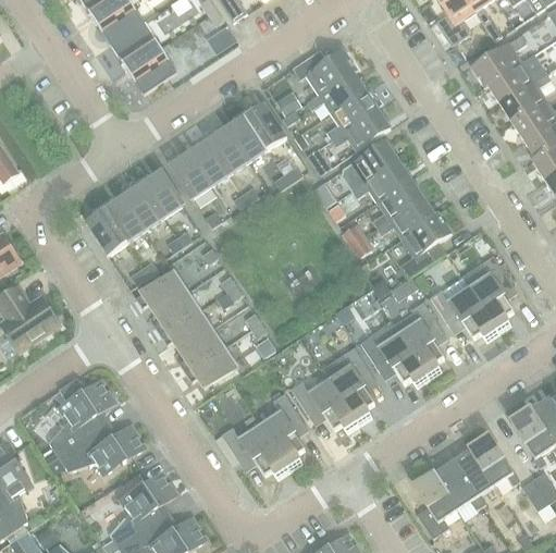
[(81,0),(95,22),(128,0),(81,0)]
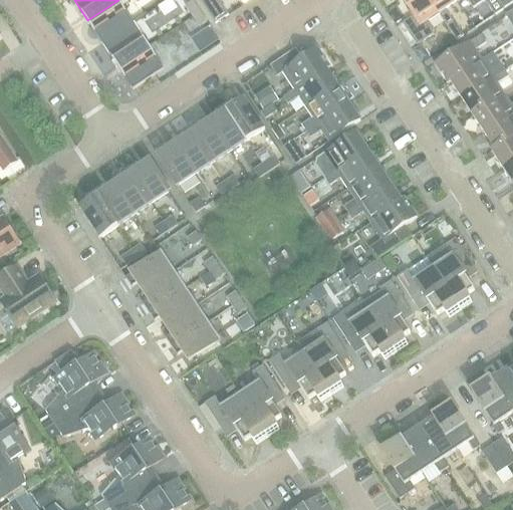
[(87,20),(102,43),(135,23),(118,0),(87,20)]
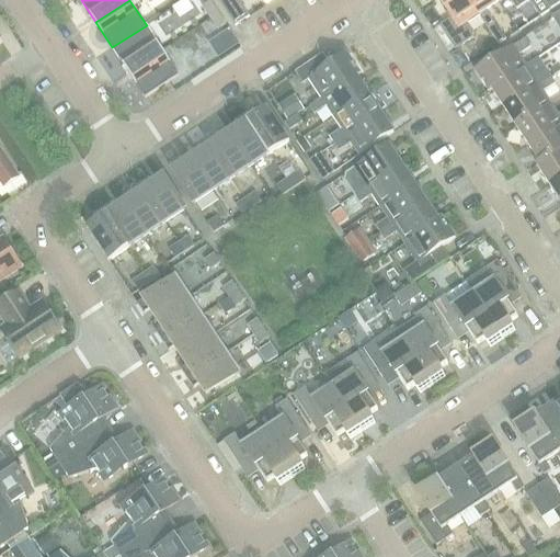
[(202,3),(208,14),(217,9),(212,0),(206,0),(202,3)]
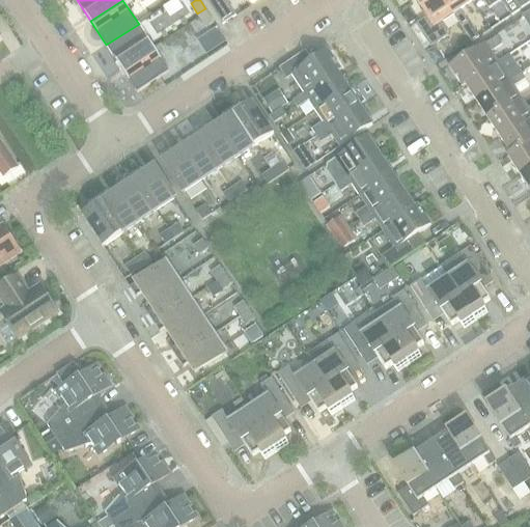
[(207,0),(221,21),(234,12),(226,0),(207,0)]
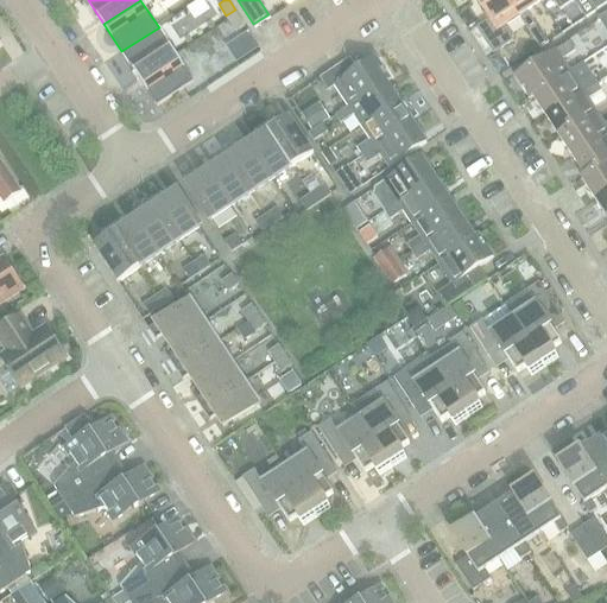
[(518,12),(510,0),(478,0),(488,14),(475,24),(492,50),(511,38),(512,31),(505,20),(518,12)]
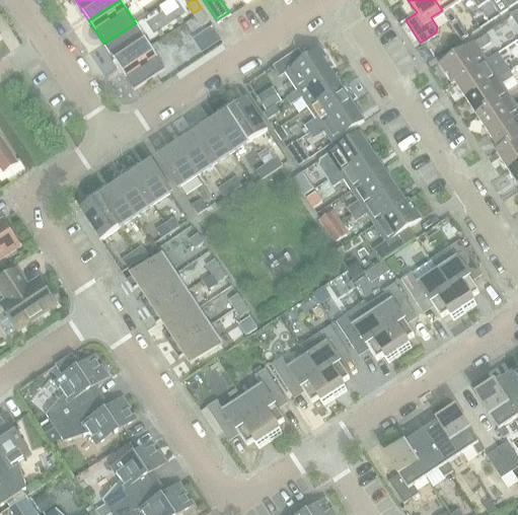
[(435,0),(442,10),(450,22),(456,18),(448,6),(457,0),(435,0)]
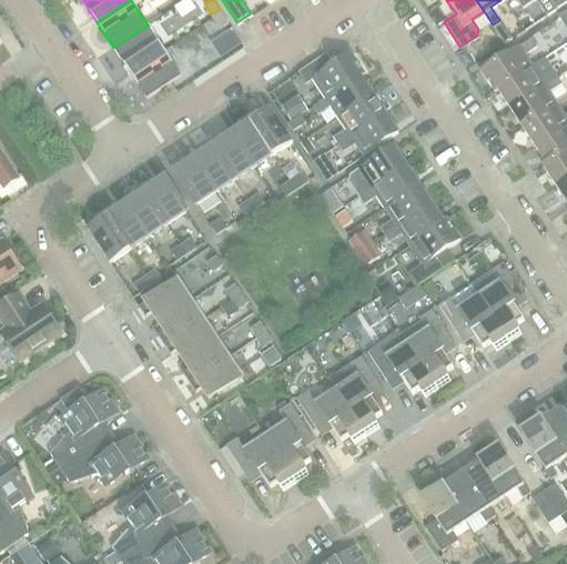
[(220,9),(211,14),(220,27),(228,21),(220,9)]
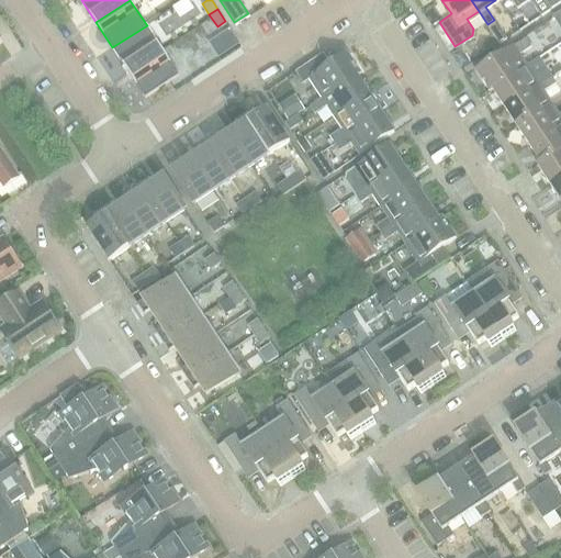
[(112,47),(130,74),(163,49),(147,25),(112,47)]
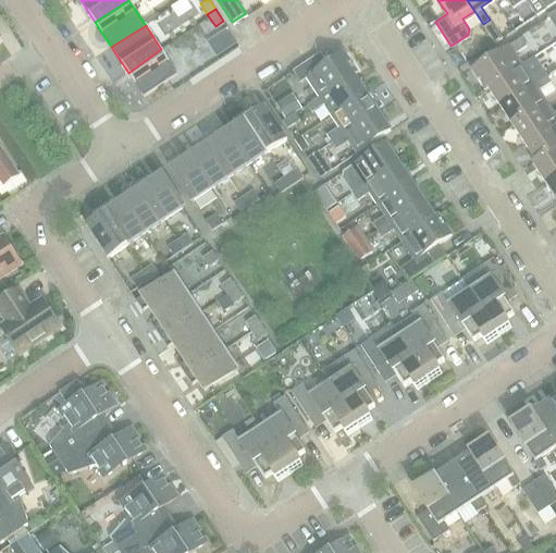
[(237,41),(226,25),(213,33),(224,49),(237,41)]
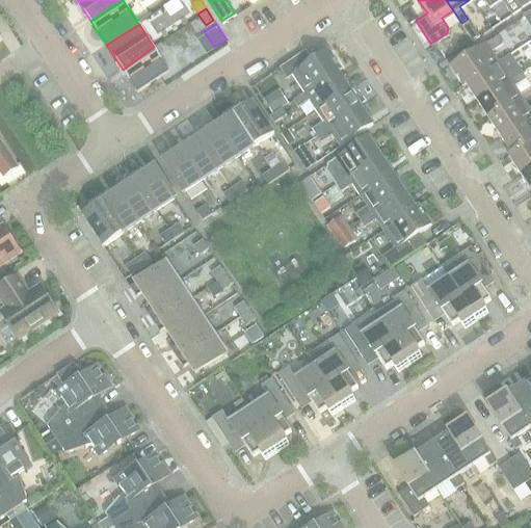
[(461,83),(466,81),(465,81),(488,64),(498,59),(492,48),(503,42),(497,33),(485,42),(449,64),(461,83)]
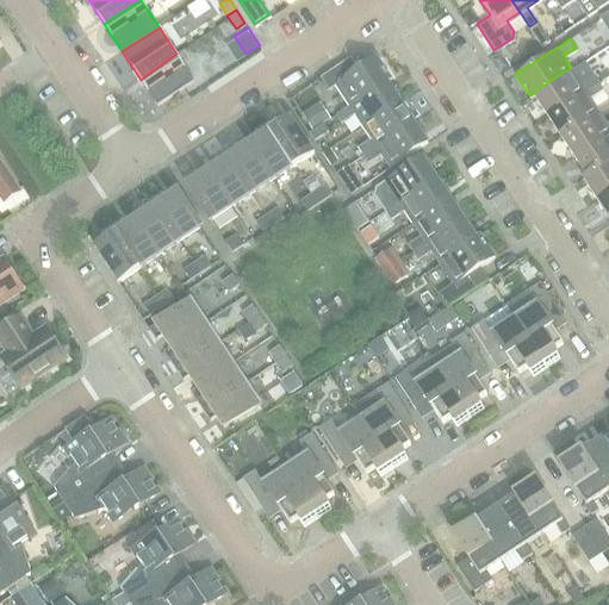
[(499,51),(490,58),(498,72),(509,64),(499,51)]
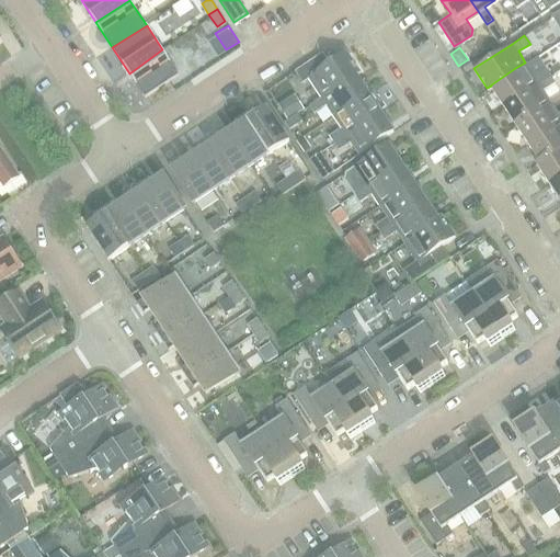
[(162,49),(129,74),(144,94),(178,72),(162,49)]
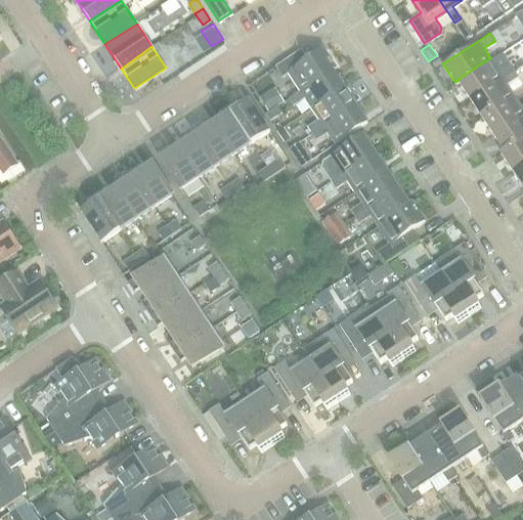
[(288,71),(299,89),(332,68),(335,66),(322,47),(307,57),(301,47),(274,65),(281,75),(288,71)]
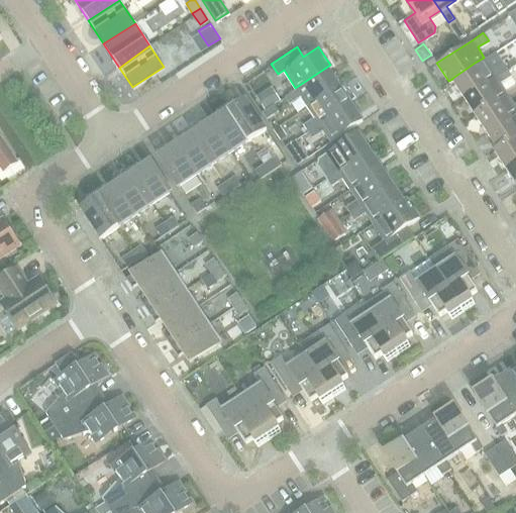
[(475,63),(451,79),(452,79),(462,96),(506,68),(502,61),(495,50),(484,58),(475,63)]
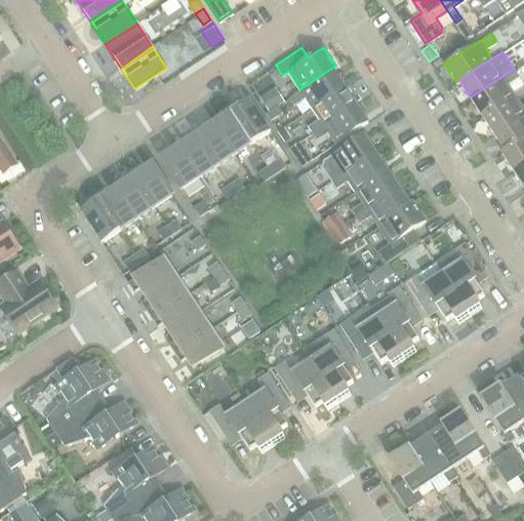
[(305,95),(312,107),(344,85),(332,68),(299,89),(288,96),(293,104),(305,95)]
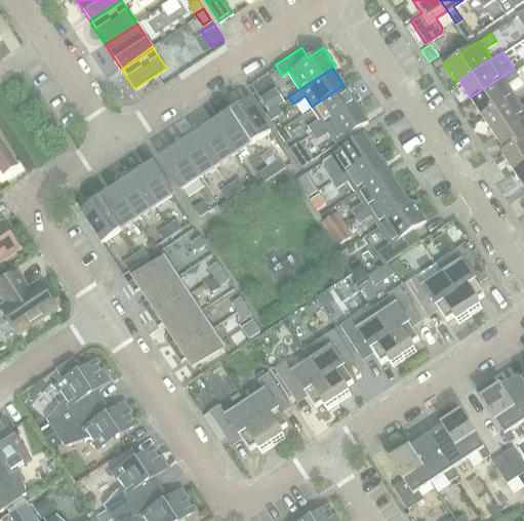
[(470,97),(482,115),(514,93),(507,83),(519,75),(514,69),(470,97)]
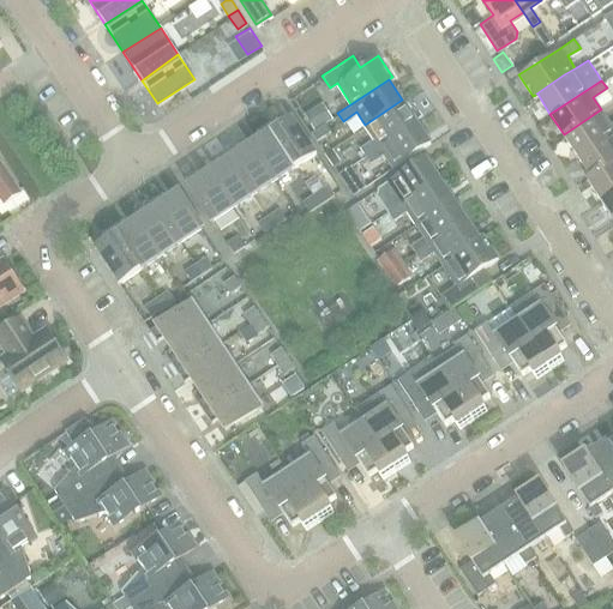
[(359,146),(365,154),(415,120),(402,100),(365,125),(373,137),(359,146)]
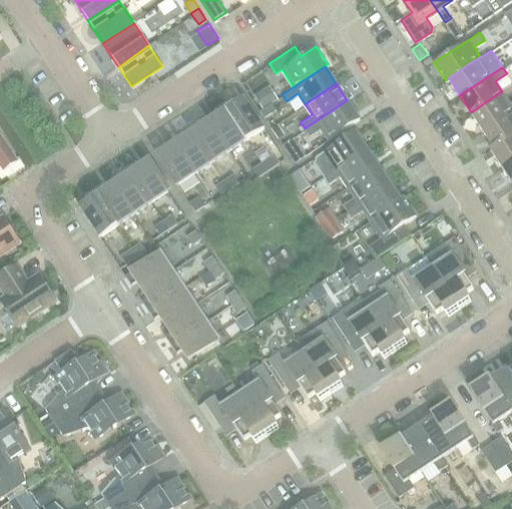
[(269,85),(253,94),(262,106),(271,101),(276,98),(269,85)]
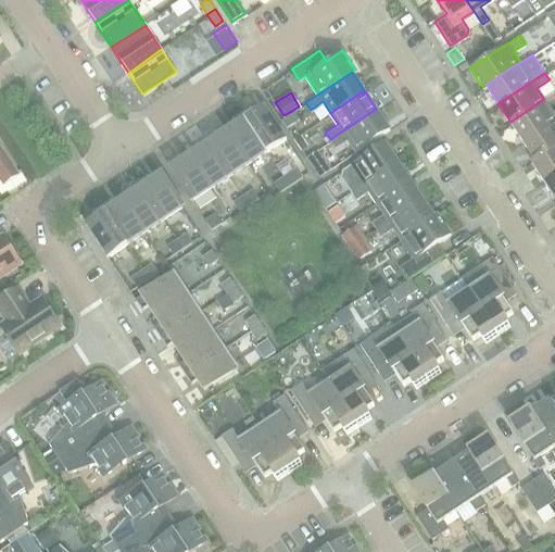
[(511,122),(522,140),(554,117),(554,108),(552,110),(544,99),(511,122)]
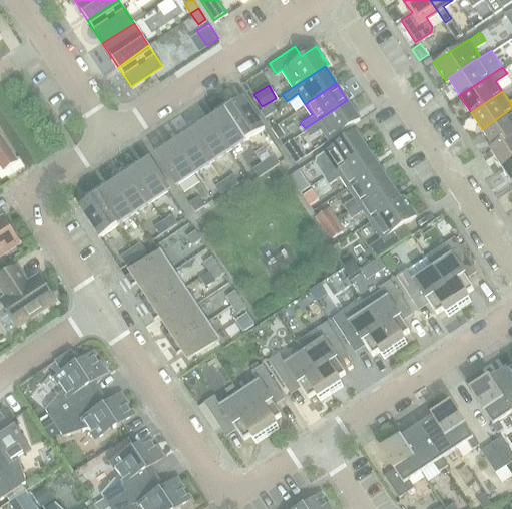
[(221,102),(244,137),(245,138),(264,126),(242,95),(233,101),(230,96),(221,102)]
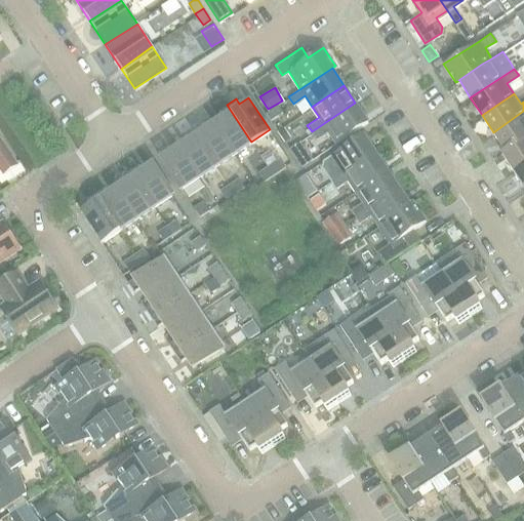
[(355,103),(312,131),(316,138),(327,130),(335,142),(367,121),(355,103)]
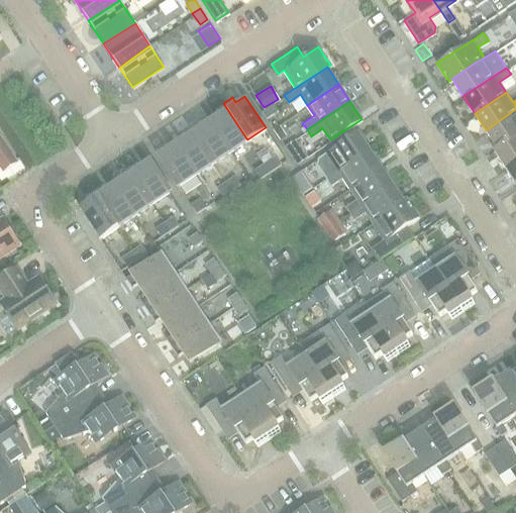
[(261,109),(265,116),(277,109),(273,102),(264,107),(261,109)]
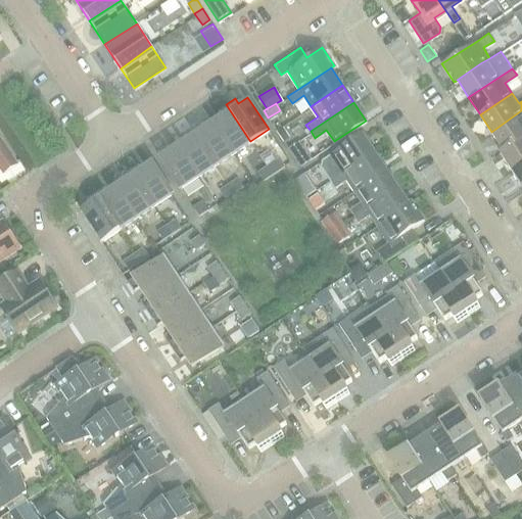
[(221,115),(212,122),(232,151),(249,140),(226,104),(218,110),(221,115)]
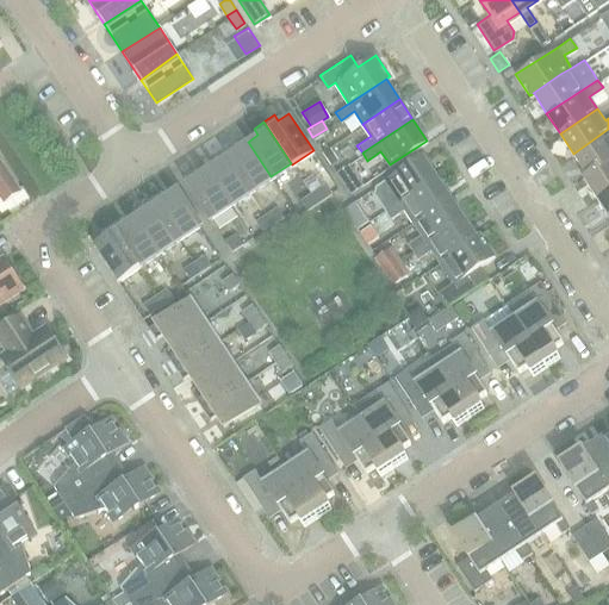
[(608,129),(573,154),(586,173),(586,174),(608,158),(608,129)]
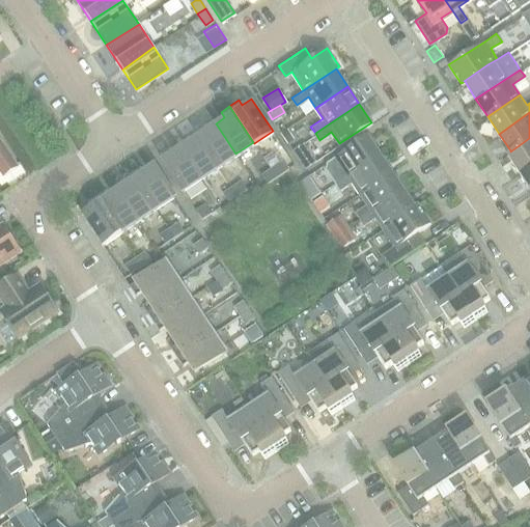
[(203,123),(196,128),(218,165),(235,154),(216,123),(207,129),(203,123)]
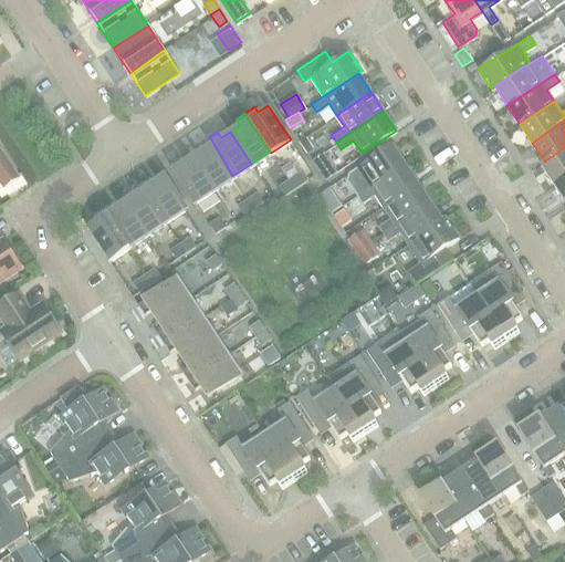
[(207,147),(196,155),(216,188),(232,176),(209,136),(203,141),(207,147)]
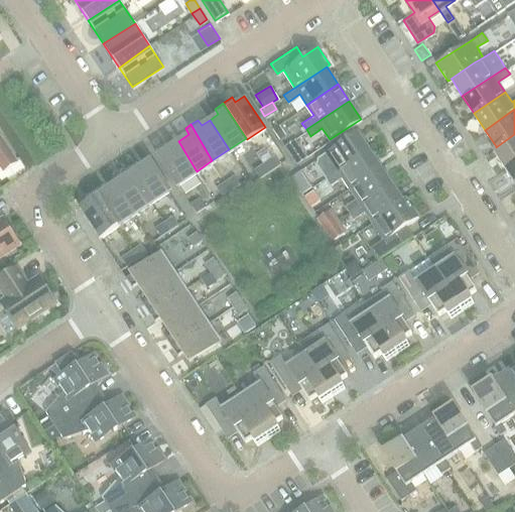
[(277,124),(271,128),(277,138),(284,134),(277,124)]
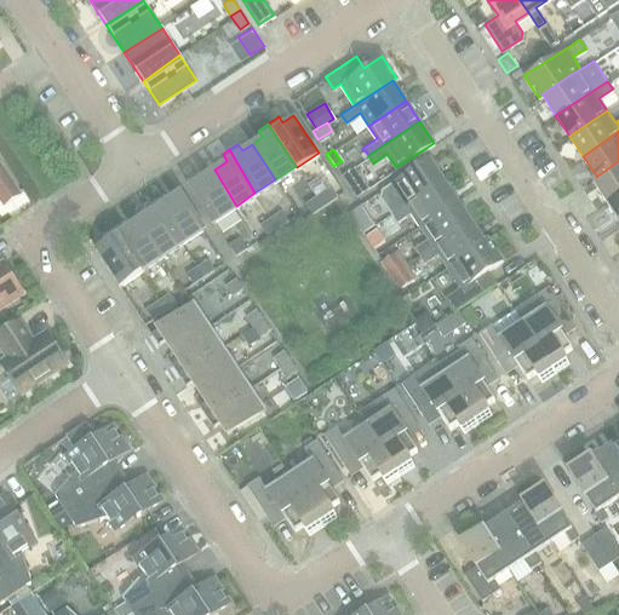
[(380,196),(391,213),(443,178),(429,156),(382,188),(382,189),(380,196)]
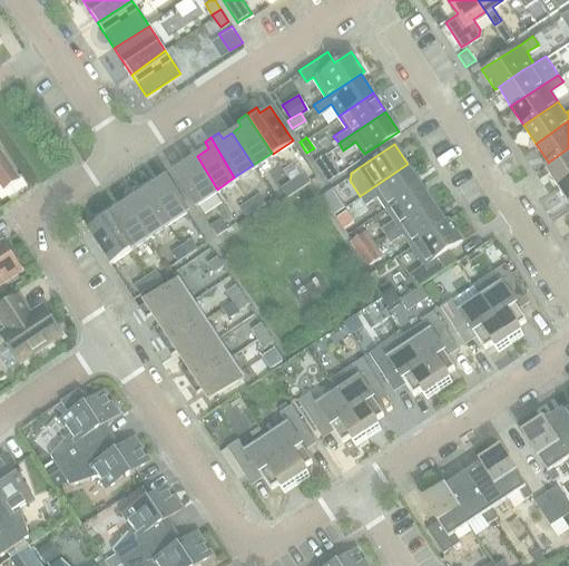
[(545,165),(557,184),(568,175),(568,148),(548,163),(548,162),(543,165),(545,165)]
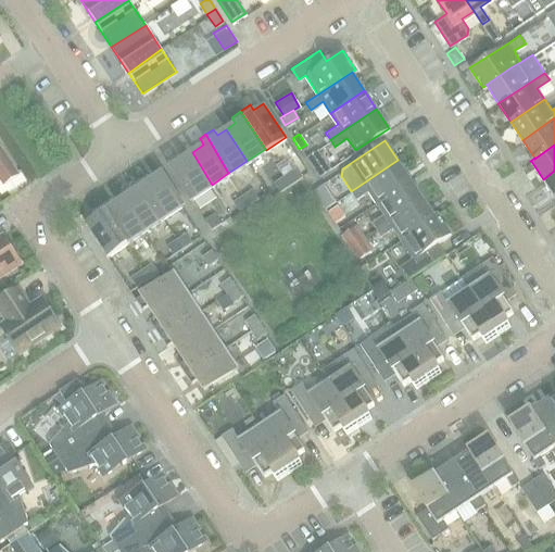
[(0,178),(2,182),(17,172),(0,146),(0,178)]
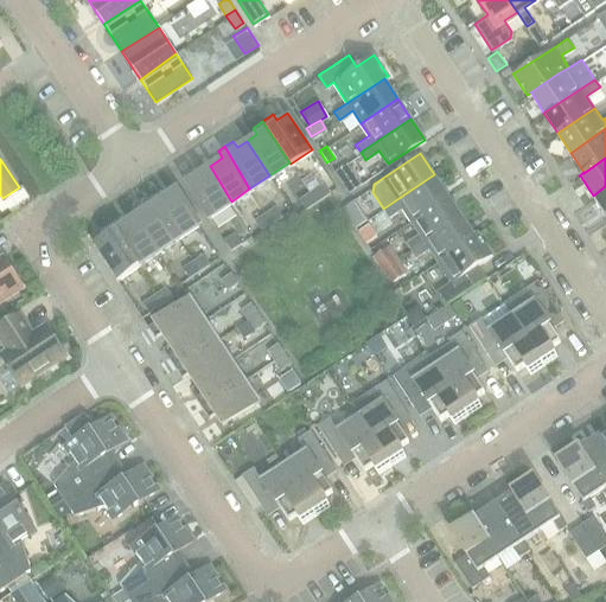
[(231,202),(210,166),(197,174),(192,167),(182,174),(209,216),(231,202)]
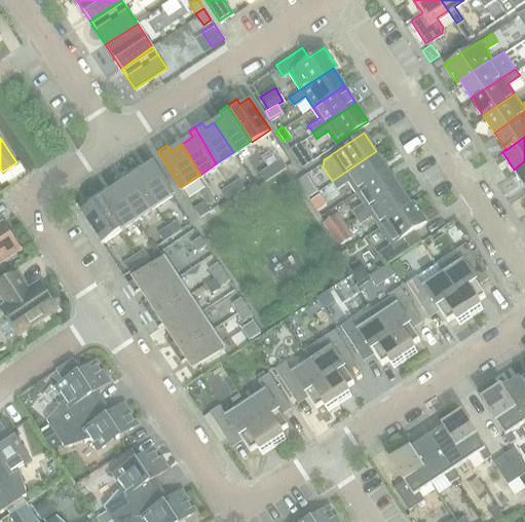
[(306,149),(295,156),(296,158),(301,165),(312,158),(306,149)]
